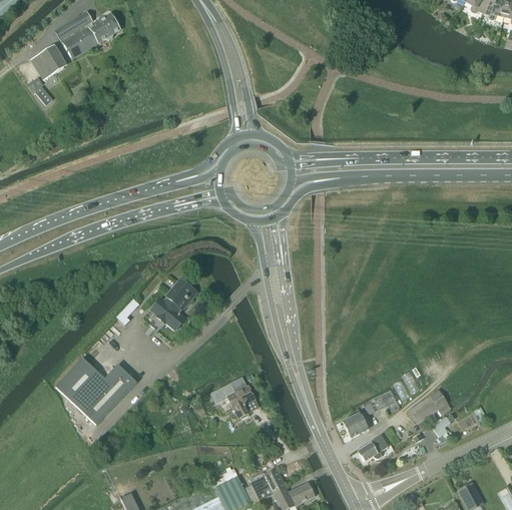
[(22,2),(20,0),(2,0),(0,2),(0,14),(4,18),(22,2)]
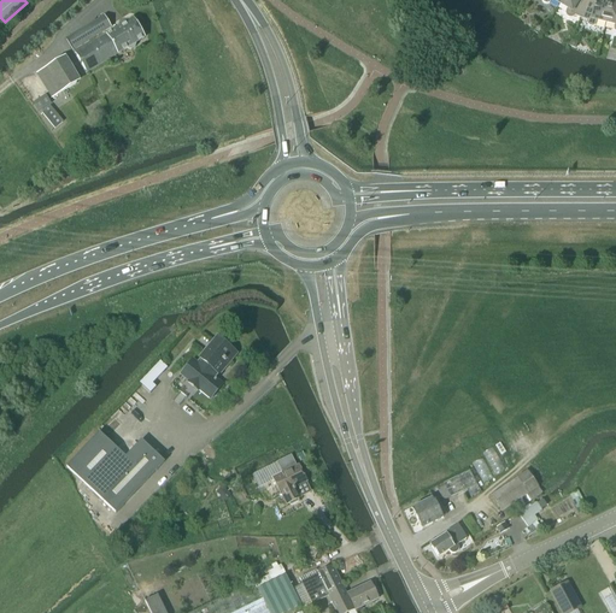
[(581,15),(587,0),(561,0),(568,5),(567,7),(567,9),(567,10),(567,12),(568,13),(569,15),(570,15),(572,15),(574,15),(575,13),(576,12),(581,15)]
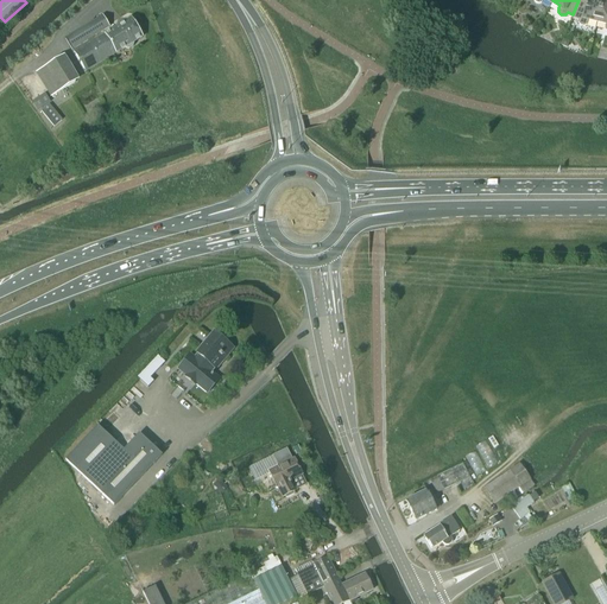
[(598,19),(601,0),(579,0),(573,14),(579,17),(579,18),(580,20),(580,21),(581,23),(582,23),(585,23),(586,23),(587,21),(588,20),(589,19),(589,17),(598,19)]
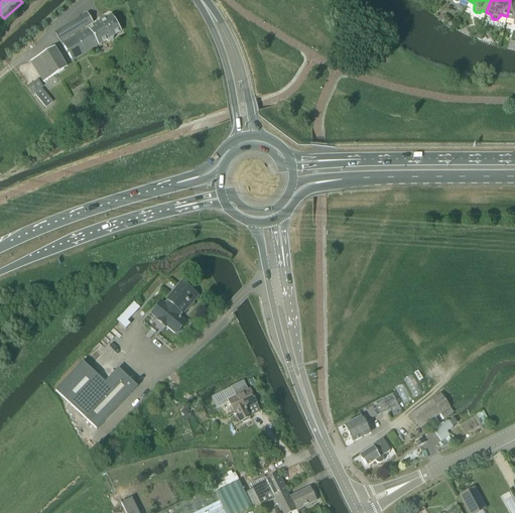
[(88,10),(56,29),(62,39),(94,20),(88,10)]
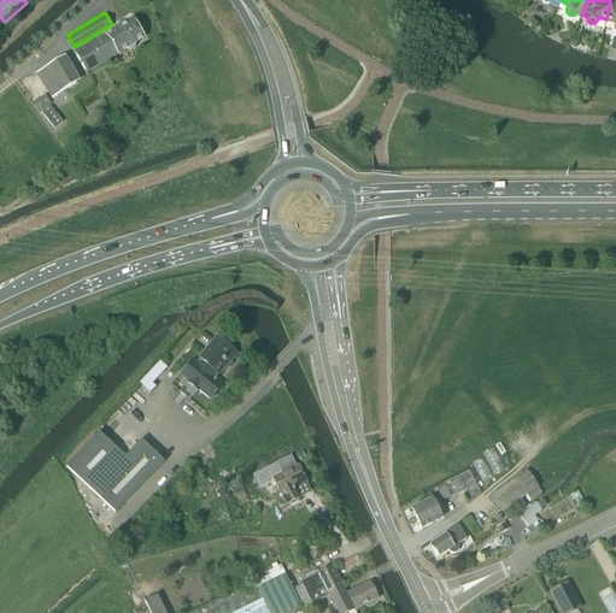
[(134,15),(109,30),(121,49),(128,46),(132,46),(136,43),(138,40),(146,35),(134,15)]
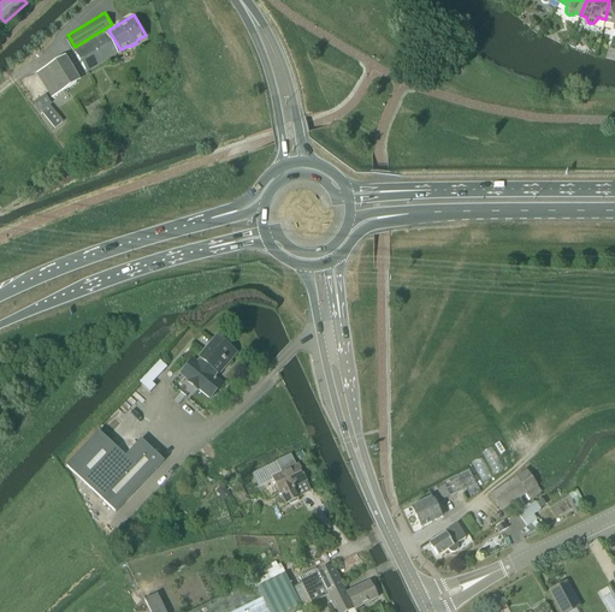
[(108,30),(76,49),(88,69),(120,49),(108,30)]
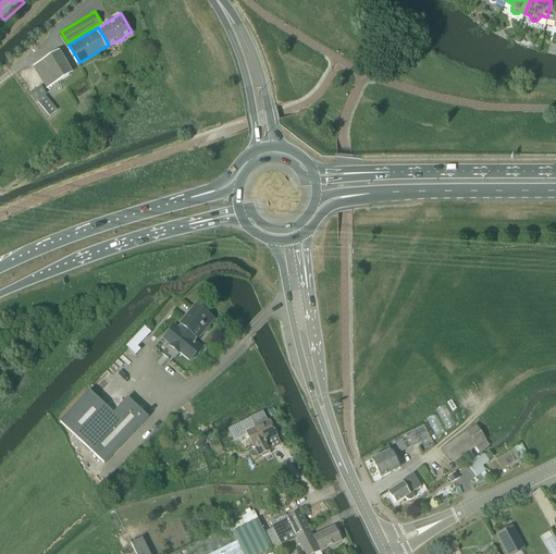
[(60,47),(33,63),(47,86),(74,70),(60,47)]
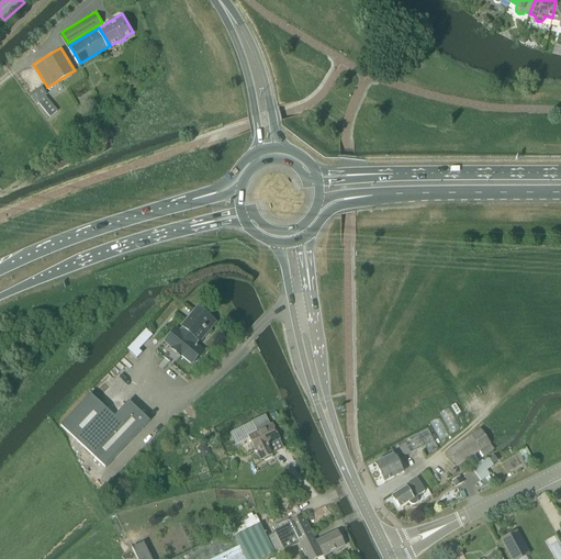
[(46,93),(38,100),(51,114),(58,108),(46,93)]
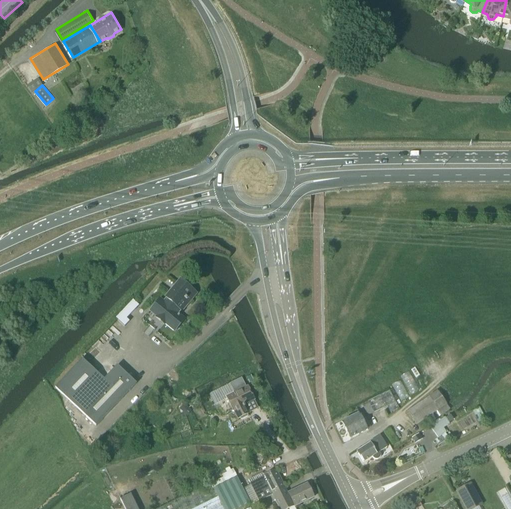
[(166,295),(168,296),(165,299),(161,296),(151,308),(152,308),(154,305),(160,310),(157,315),(161,318),(163,317),(166,319),(164,321),(165,321),(166,320),(176,328),(185,316),(177,310),(188,297),(190,298),(197,290),(189,284),(188,286),(179,279),(166,295)]
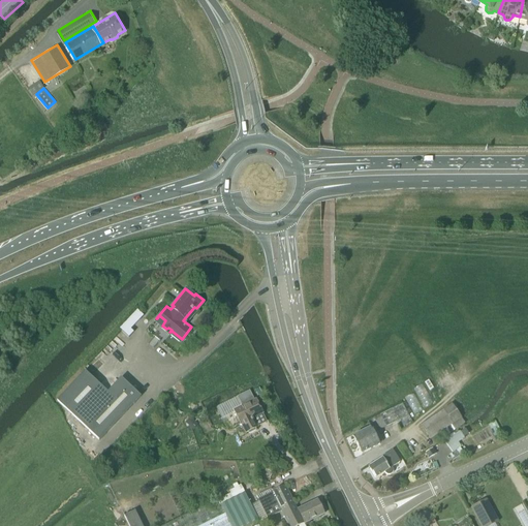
[(109,389),(87,368),(86,368),(57,397),(99,437),(142,394),(122,374),(109,389)]
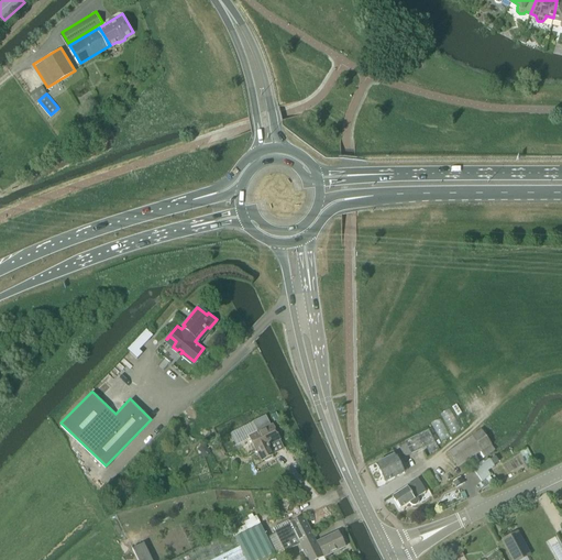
[(266,413),(254,419),(231,430),(237,442),(251,436),(256,448),(257,448),(263,457),(264,457),(266,458),(273,454),(273,452),(274,451),(270,441),(281,436),(273,423),(271,424),(268,420),(270,420),(266,413)]
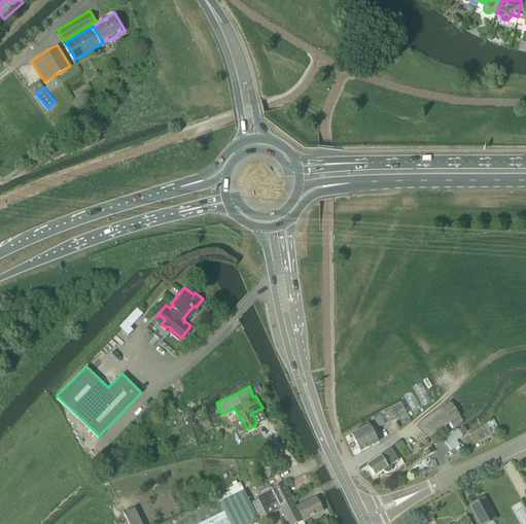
[(401,399),(374,413),(380,425),(408,412),(401,399)]
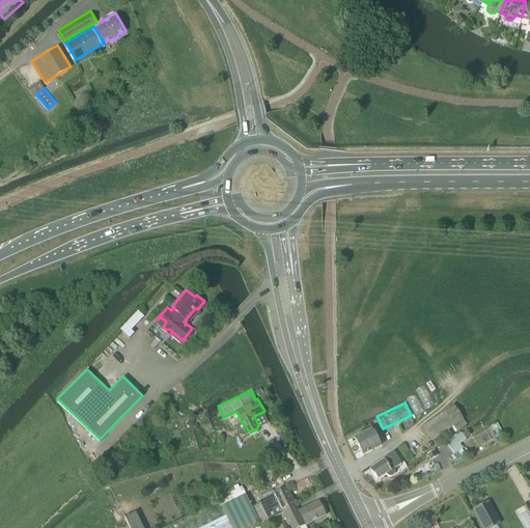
[(433,438),(444,431),(447,436),(467,422),(453,403),(446,408),(446,409),(423,424),(433,438)]
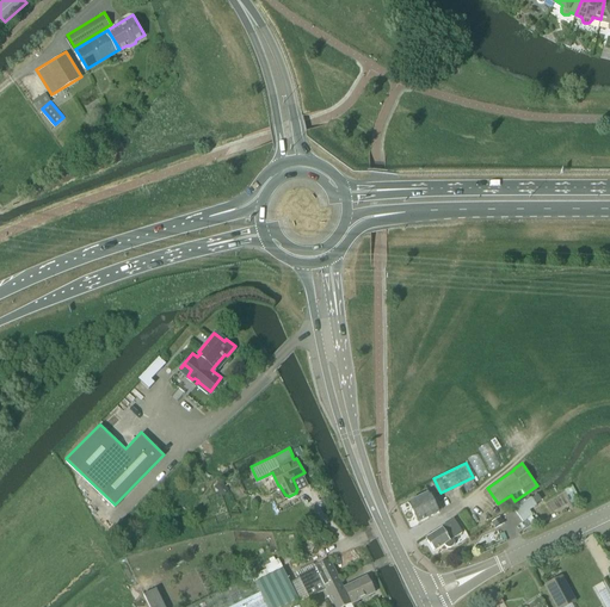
[(410,500),(414,509),(438,497),(435,489),(431,491),(430,490),(410,500)]
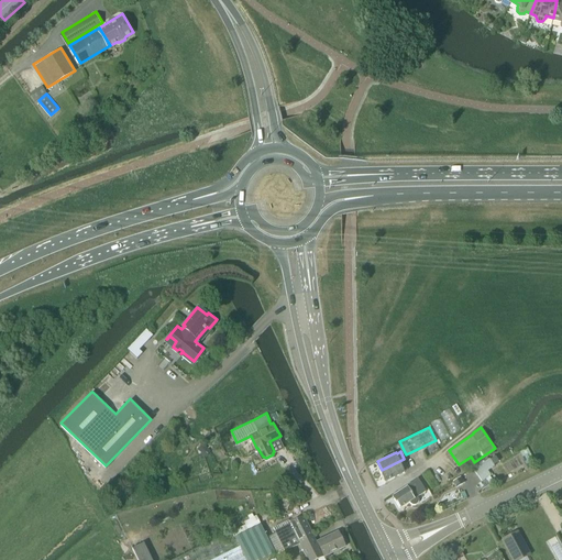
[(482,479),(483,479),(491,473),(492,473),(488,468),(495,463),(491,456),(474,467),(482,479)]
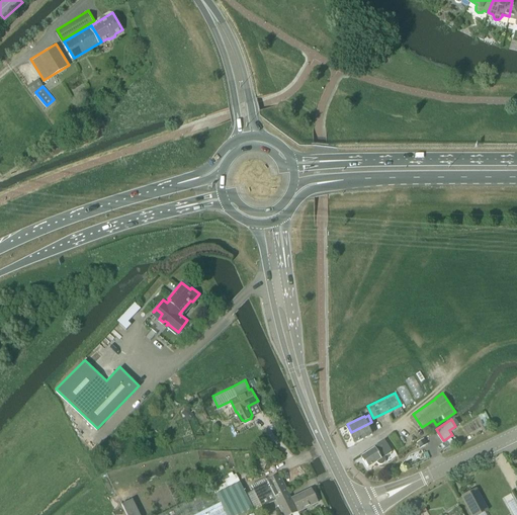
[(375,429),(372,423),(371,422),(351,432),(355,441),(372,432),(371,431),(375,429)]
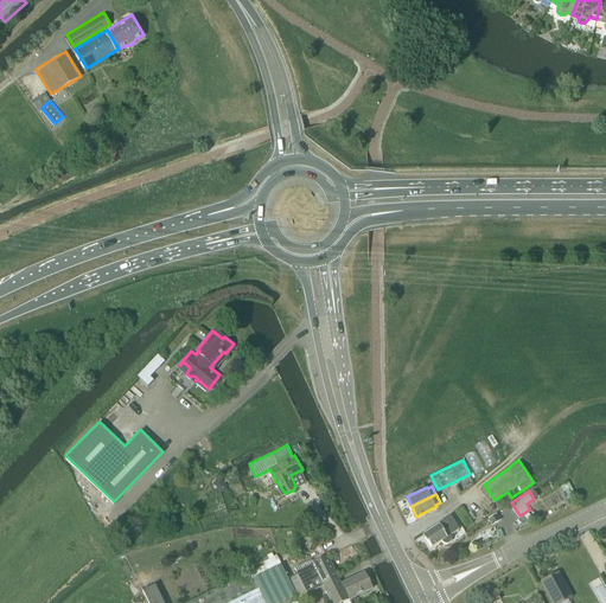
[(466,523),(472,519),(464,505),(457,510),(466,523)]
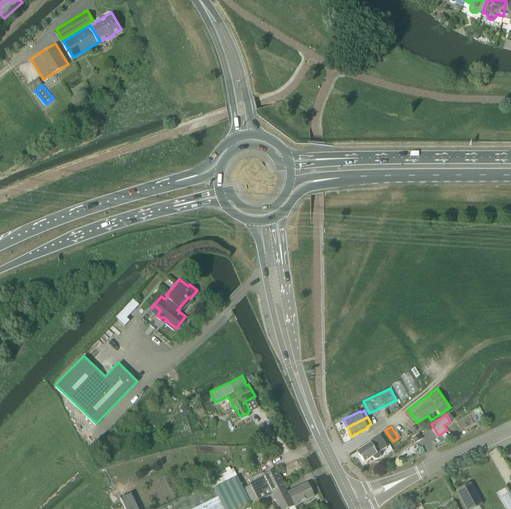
[(380,433),(377,435),(370,439),(370,440),(357,449),(364,460),(373,454),(374,456),(376,457),(378,457),(380,456),(381,454),(381,452),(380,450),(388,445),(380,433)]
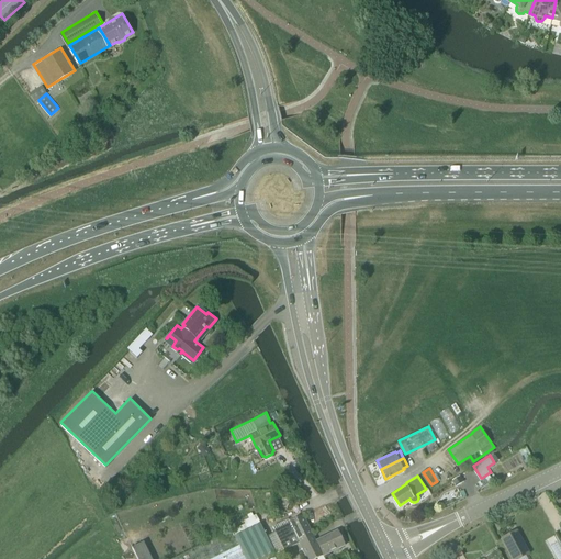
[(247,558),(235,534),(232,527),(225,530),(211,503),(133,545),(139,558),(247,558)]
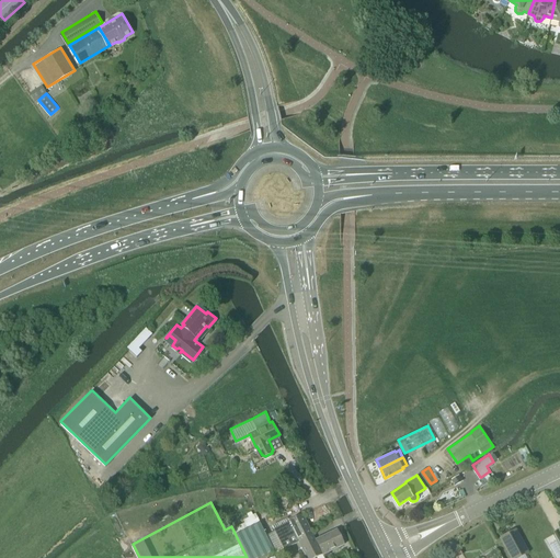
[(276,528),(267,532),(276,549),(292,543),(299,539),(313,533),(304,512),(289,519),(289,520),(283,523),(275,526),(276,528)]
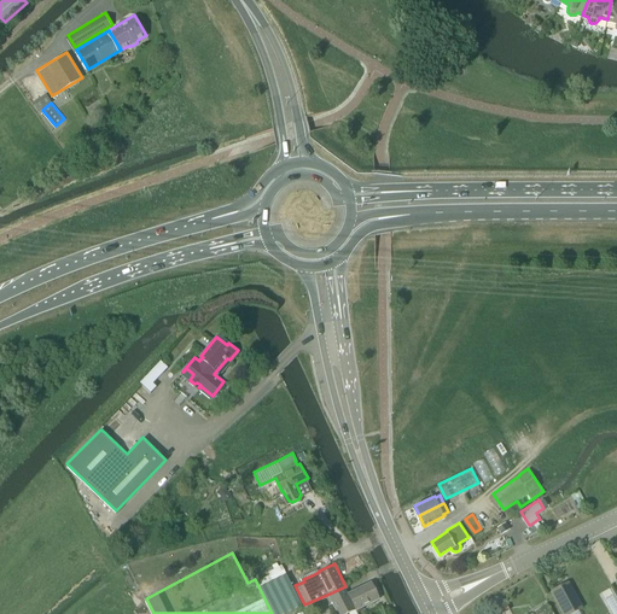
[(287,573),(258,586),(272,613),(280,613),(302,603),(287,573)]
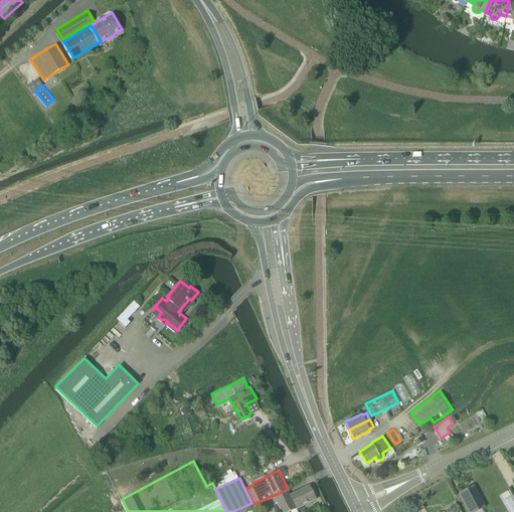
[(291,493),(297,506),(316,497),(310,484),(291,493)]
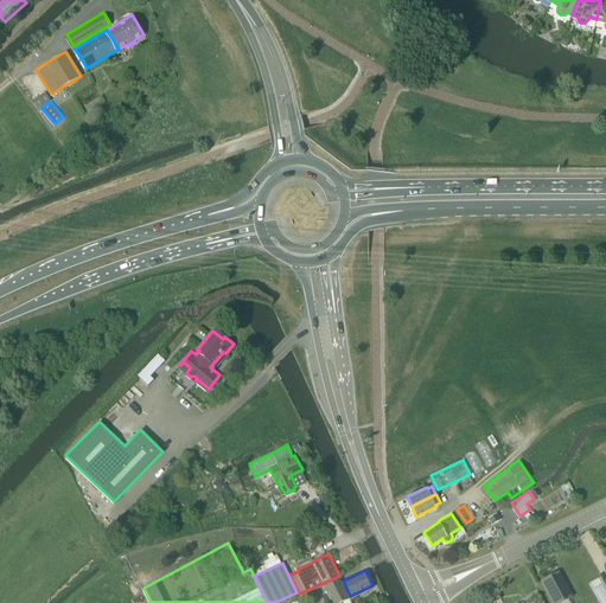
[(555,602),(556,602),(573,595),(559,570),(542,578),(555,602)]
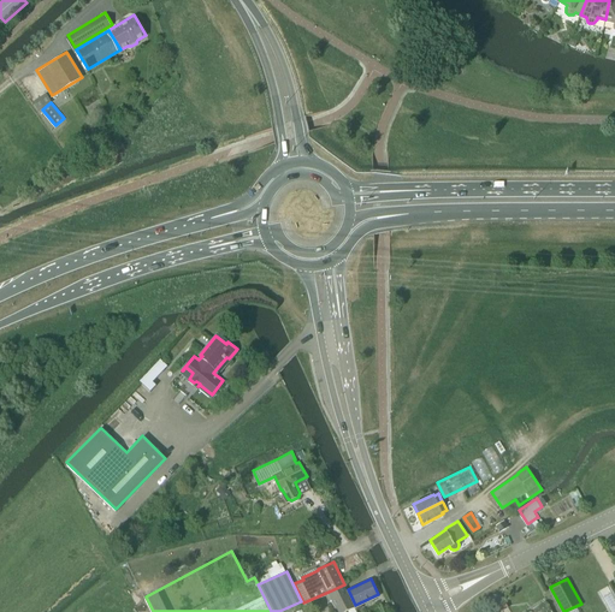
[(339,611),(354,605),(344,584),(329,592),(337,611),(339,611)]
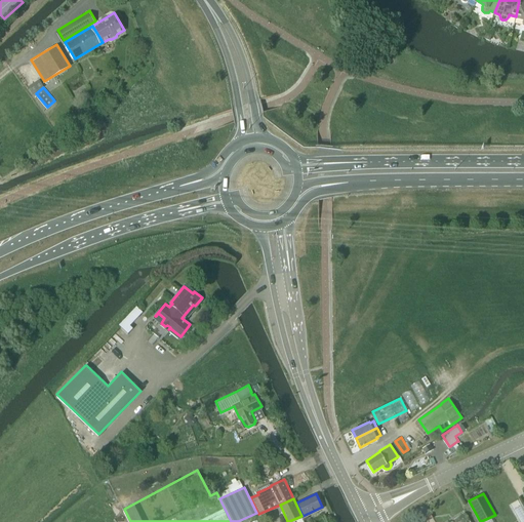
All buildings are outlined.
